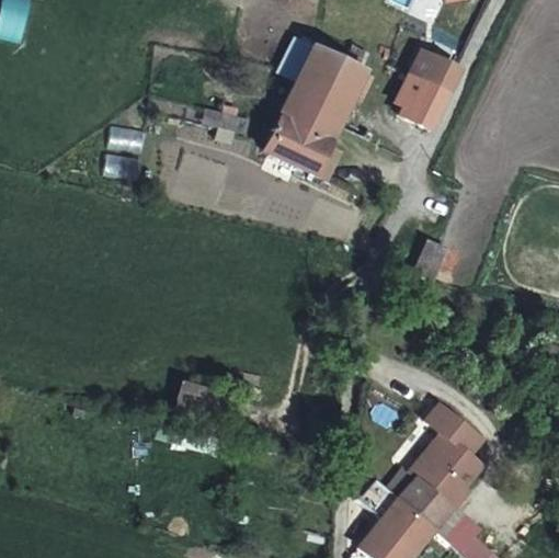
[(0,0),(0,34),(19,41),(31,0),(0,0)]
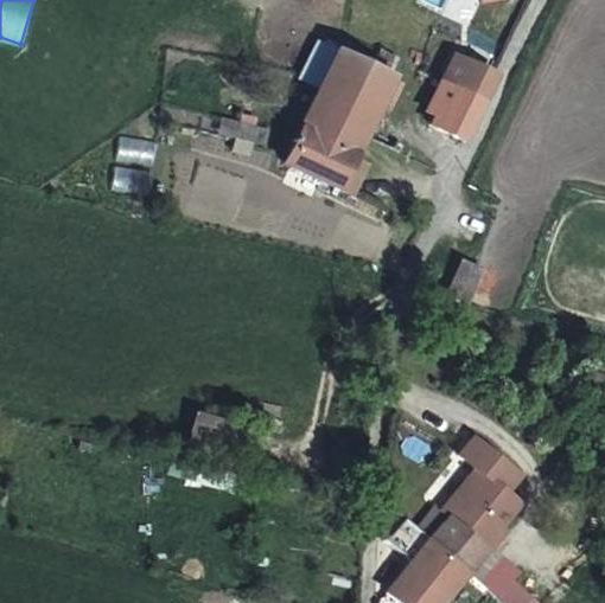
[(338,51),(286,160),(338,185),(390,75),(338,51)]
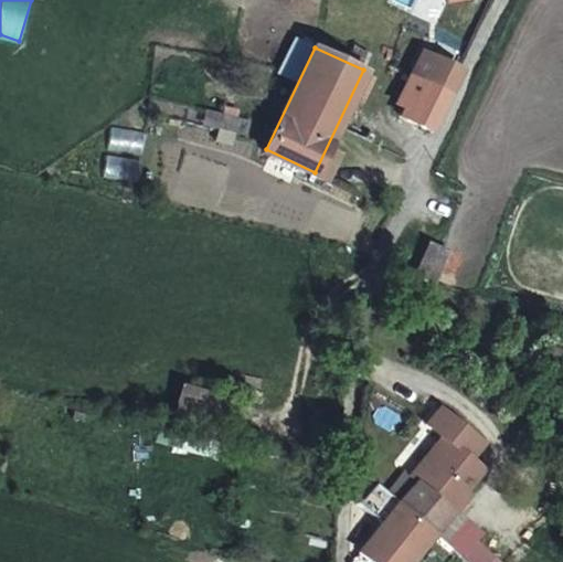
[(406,117),(433,128),(449,91),(413,75),(402,96),(415,103),(406,117)]
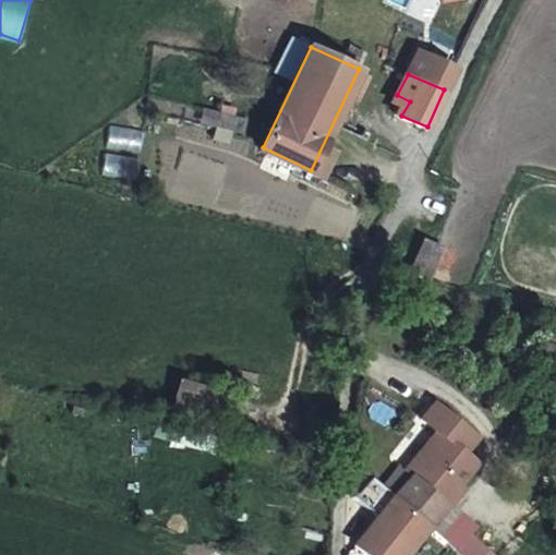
[(140,151),(144,128),(110,122),(107,145),(140,151)]
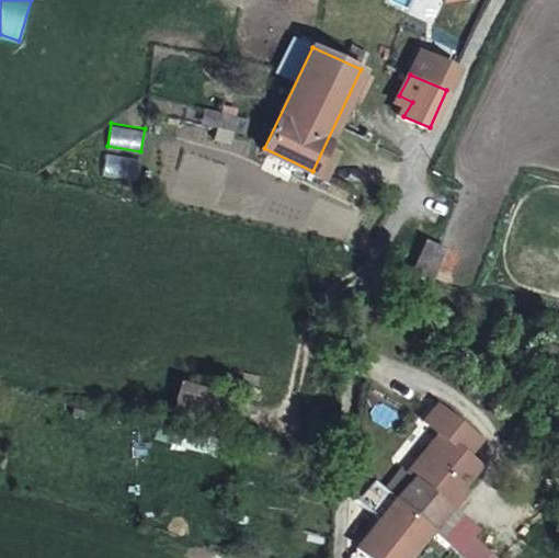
[(138,173),(138,152),(105,152),(105,172),(138,173)]
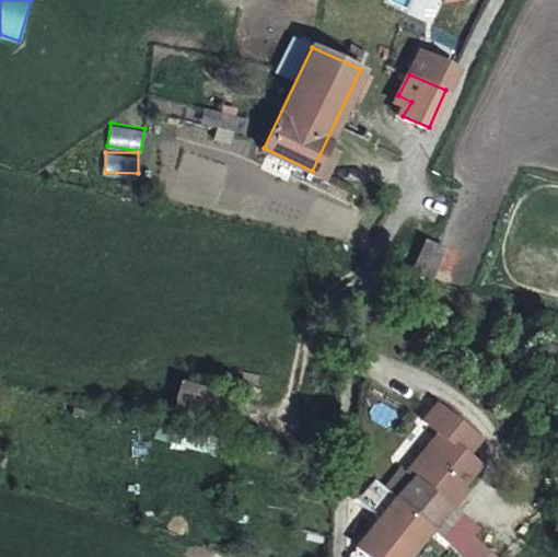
[(446,242),(430,235),(418,267),(434,274),(446,242)]
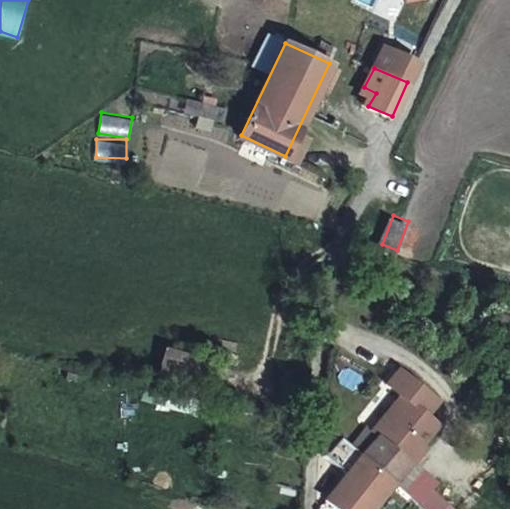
[(158,367),(192,379),(199,358),(165,346),(158,367)]
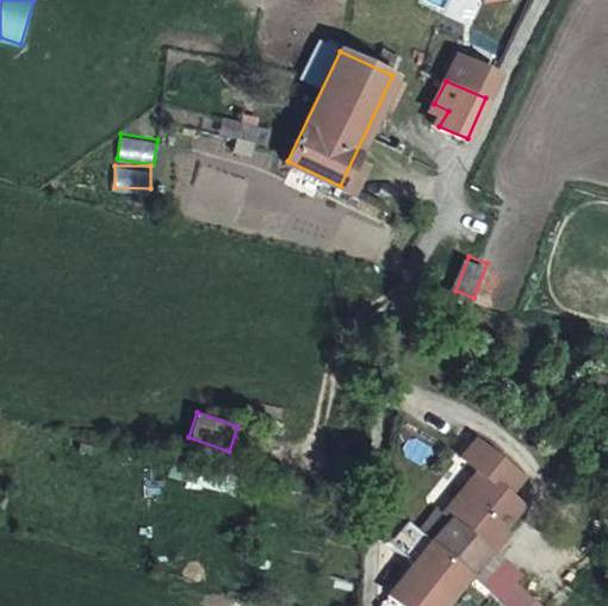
[(451,517),(491,548),(495,550),(509,530),(504,526),(523,501),(509,491),(522,474),(473,437),(459,455),(477,468),(445,511),(451,517)]
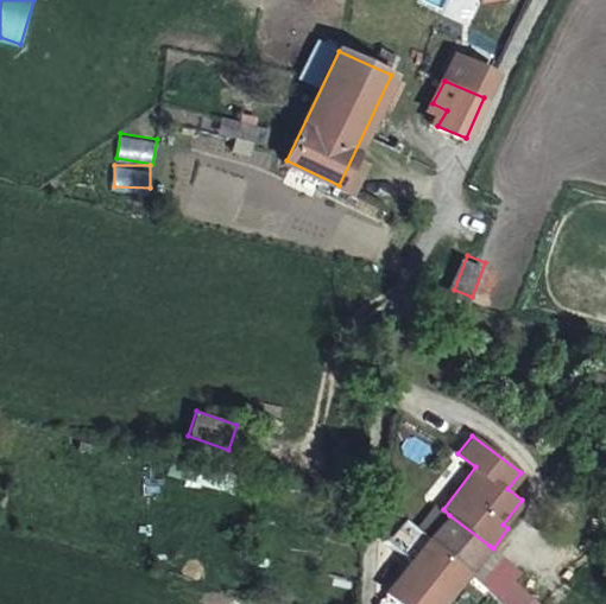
[(449,515),(431,538),(469,567),(490,546),(449,515)]
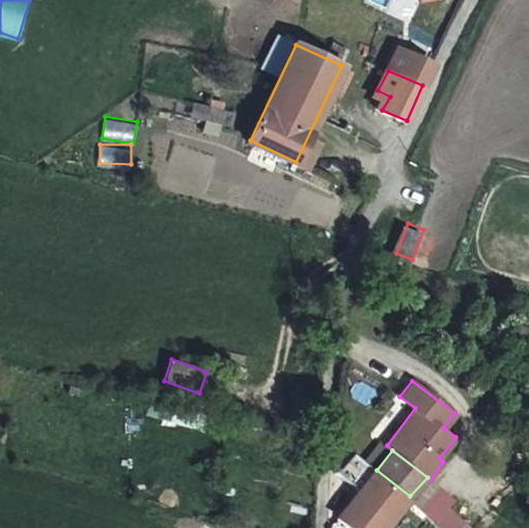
[(339,470),(362,489),(358,494),(391,520),(410,496),(377,470),(356,453),(339,470)]
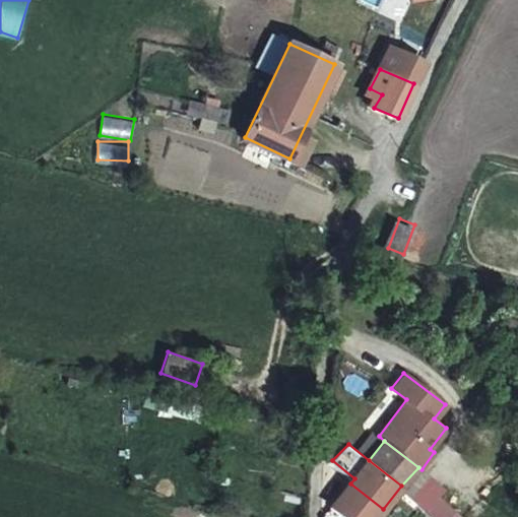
[(428,507),(432,503),(445,488),(422,469),(418,467),(401,486),(428,507)]
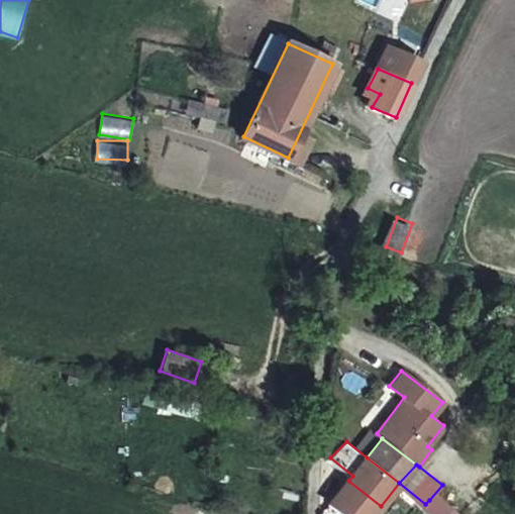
[(344,513),(374,513),(381,506),(348,481),(330,503),(344,513)]
